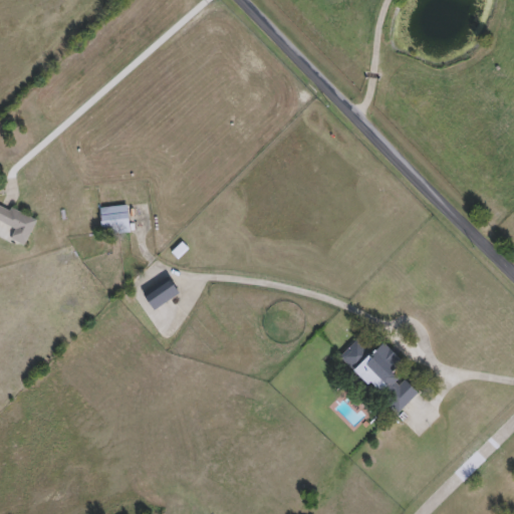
[(0,206),(8,210),(10,209),(37,221),(25,247),(13,242),(11,228),(2,229),(1,224),(0,223),(0,206)]
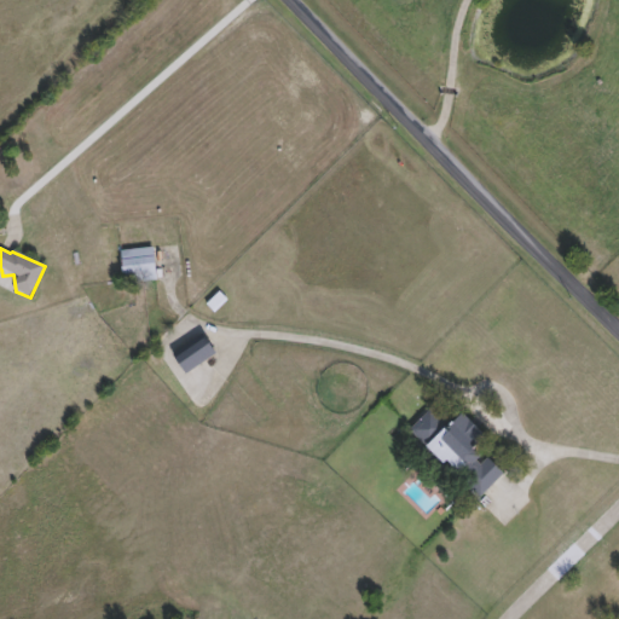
[(122,283),(122,250),(156,250),(156,283),(122,283)]
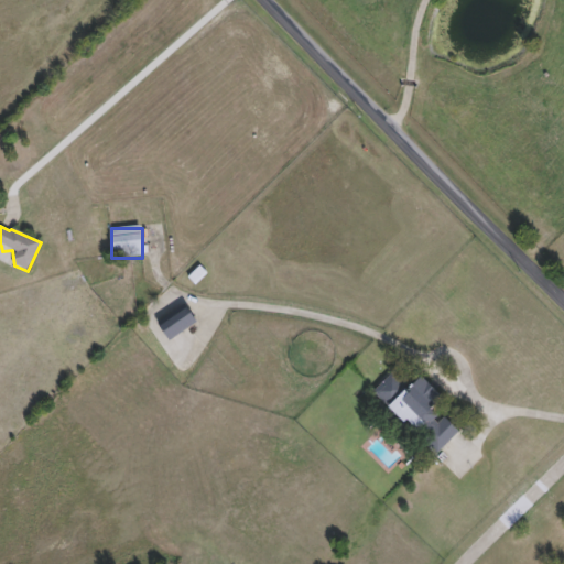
[(184,281),(202,266),(207,272),(191,288),(184,281)]
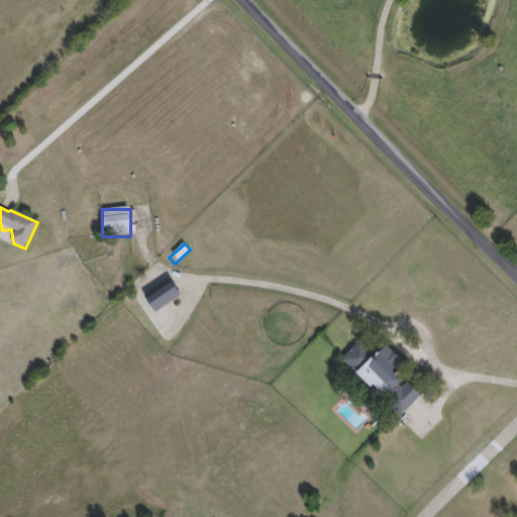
[(180,292),(161,314),(146,301),(166,280),(180,292)]
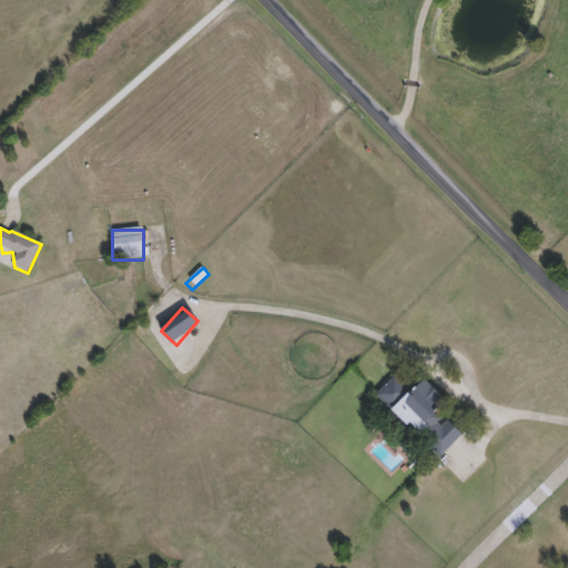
[(446,401),(437,409),(463,435),(440,458),(377,395),(396,376),(413,393),(425,379),(446,401)]
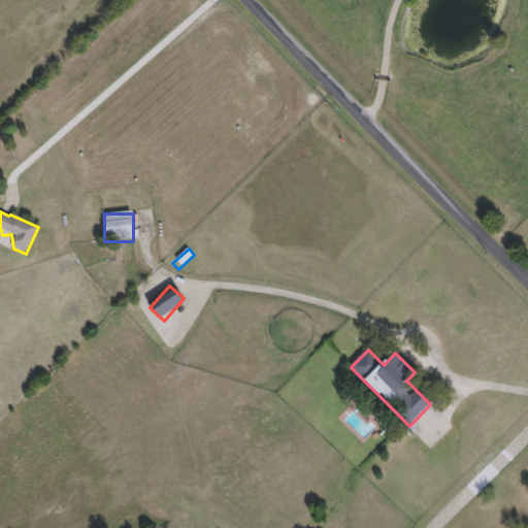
All buildings are outlined.
